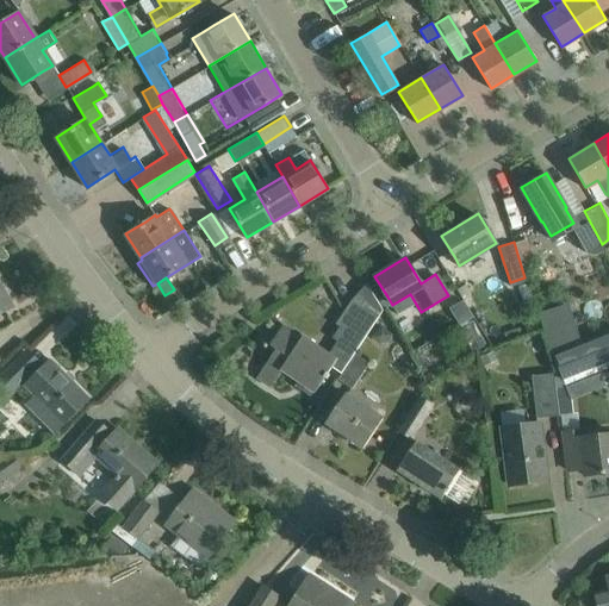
[(0,311),(12,305),(0,283),(0,311)]
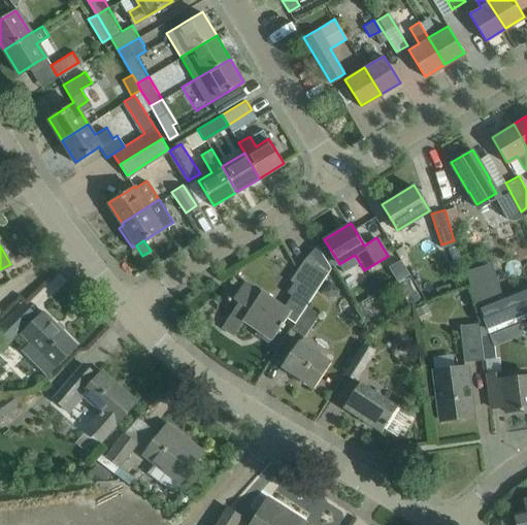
[(295,322),(306,304),(326,274),(307,262),(288,291),(293,294),(285,305),(262,289),(261,291),(244,281),(233,298),(238,301),(222,326),(233,333),(243,319),(271,338),(280,325),(282,327),(285,323),(283,322),(286,317),(295,322)]
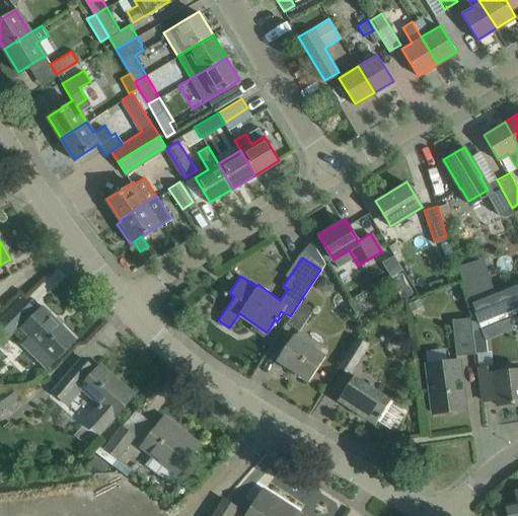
[(323,276),(315,285),(321,290),(327,289),(333,283),(323,276)]
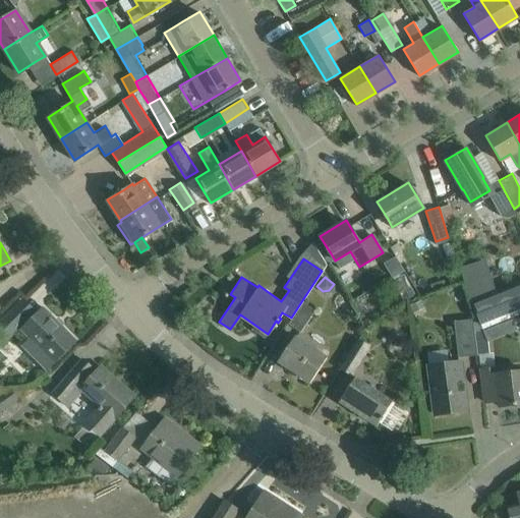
[(429,283),(431,289),(445,285),(443,279),(429,283)]
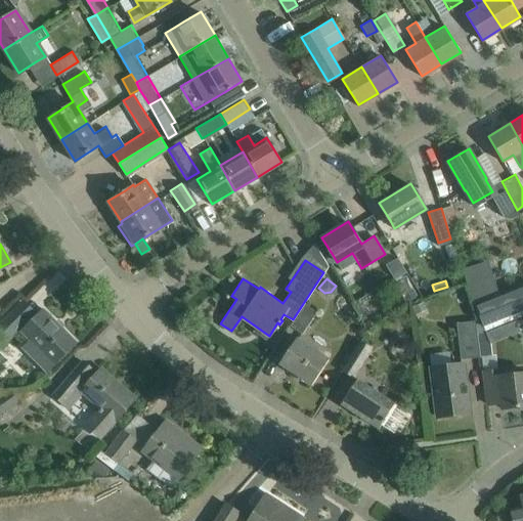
[(522,294),(480,311),(486,327),(522,311),(522,294)]
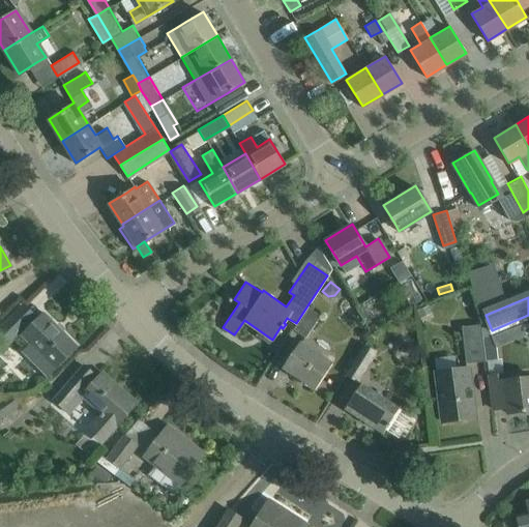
[(307,305),(296,323),(292,328),(304,337),(320,314),(307,305)]
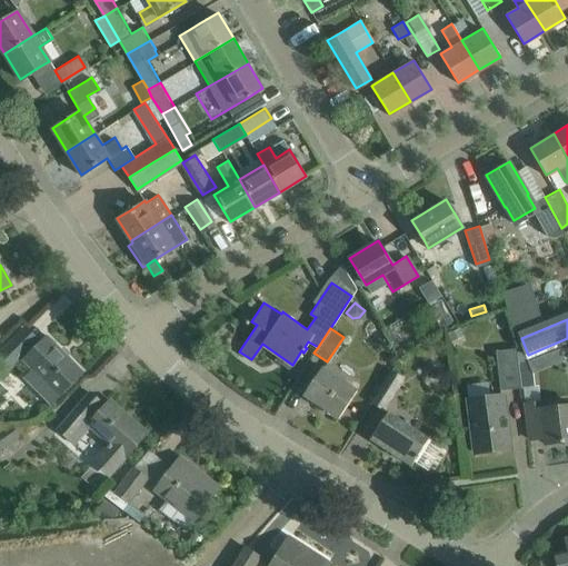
[(457,328),(447,333),(450,340),(461,336),(457,328)]
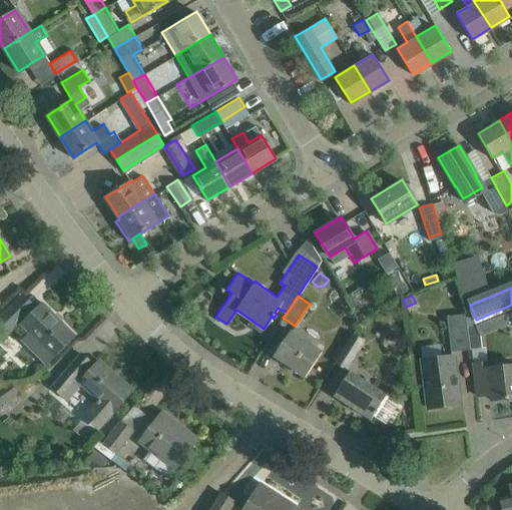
[(41,303),(27,317),(21,323),(52,355),(73,334),(41,303)]
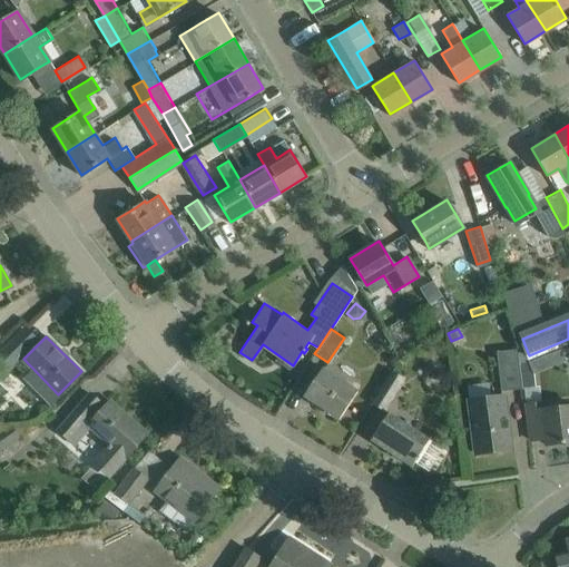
[(0,377),(21,357),(8,343),(0,350),(0,377)]
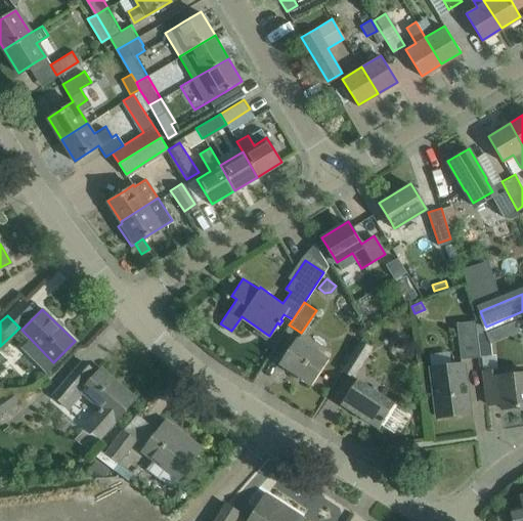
[(479,355),(476,332),(475,320),(458,322),(462,357),(479,355)]
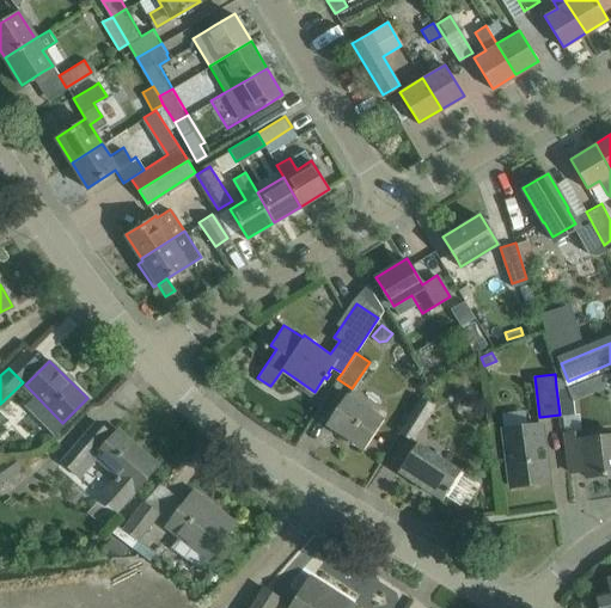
[(556,387),(560,415),(573,412),(572,394),(585,390),(579,378),(556,387)]
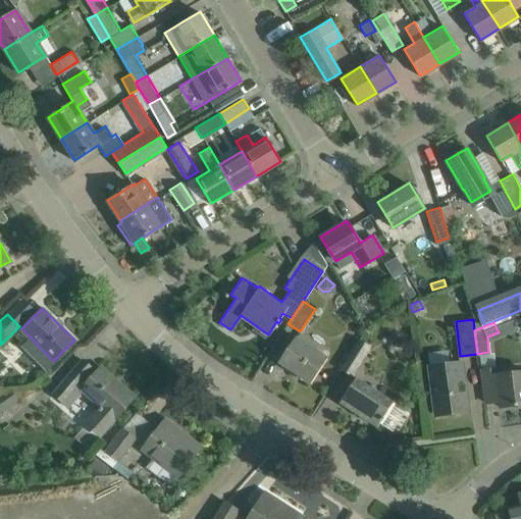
[(310,382),(321,365),(326,357),(295,335),(277,361),(310,382)]
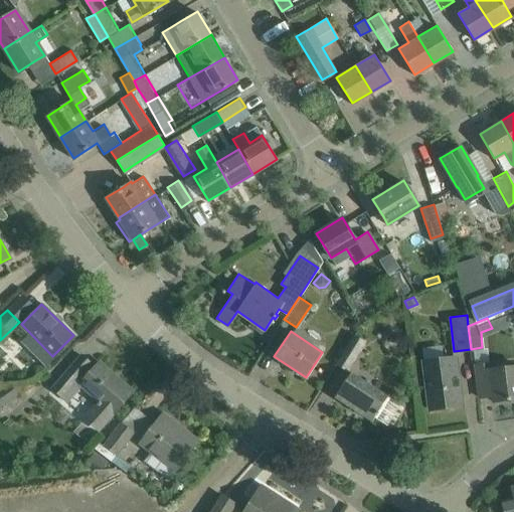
[(346,369),(364,340),(353,333),(335,362),(346,369)]
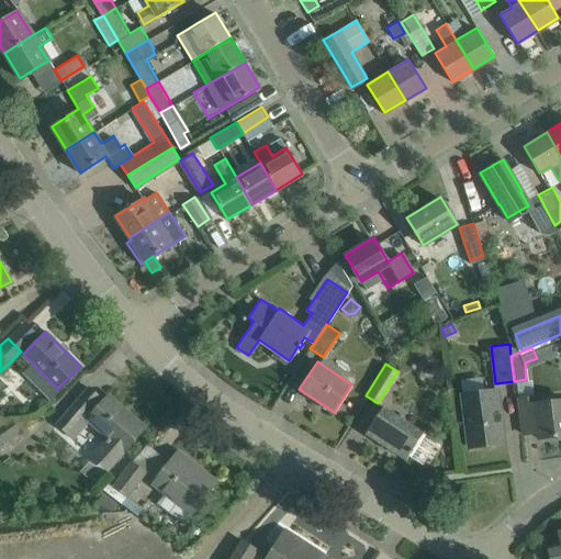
[(462,393),(466,424),(469,446),(503,442),(497,389),(462,393)]
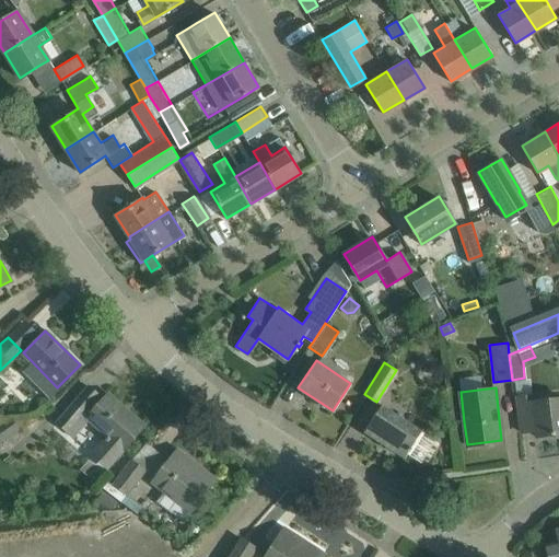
[(106,466),(129,441),(143,424),(107,392),(86,416),(83,414),(84,412),(72,402),(56,421),(81,444),(97,426),(107,434),(92,453),(106,466)]
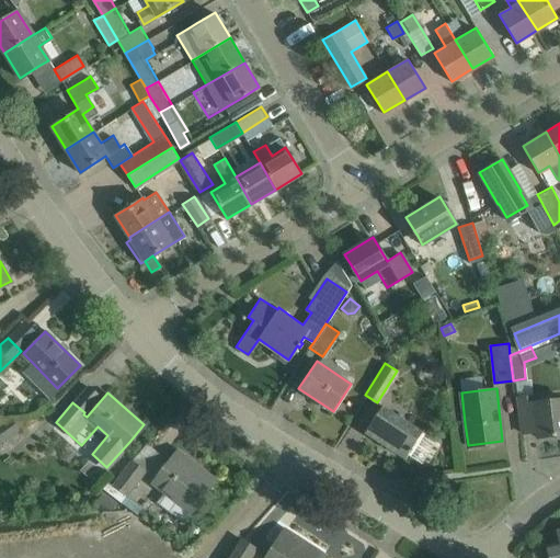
[(517,396),(520,410),(522,432),(536,430),(537,436),(559,433),(559,398),(534,401),(534,395),(517,396)]
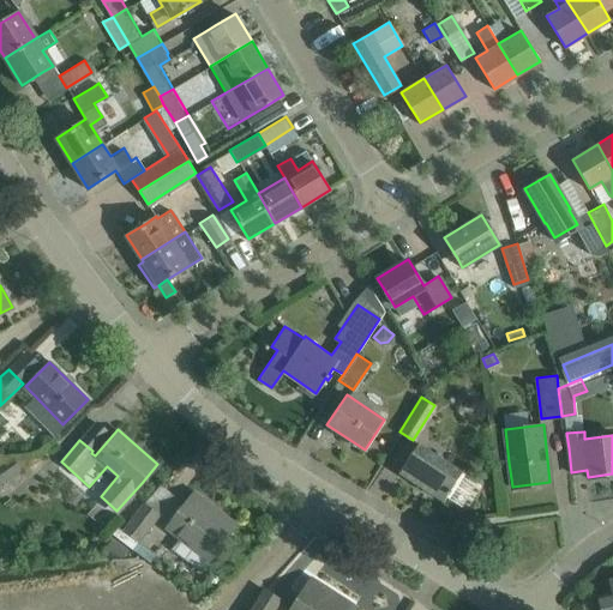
[(462,471),(442,458),(418,442),(398,472),(443,501),(448,493),(449,494),(451,489),(450,489),(462,471)]
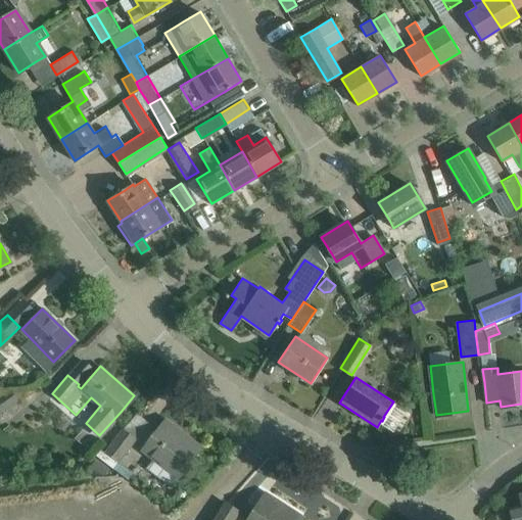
[(144,466),(168,483),(175,473),(178,475),(197,451),(179,436),(182,432),(164,419),(142,448),(152,456),(144,466)]
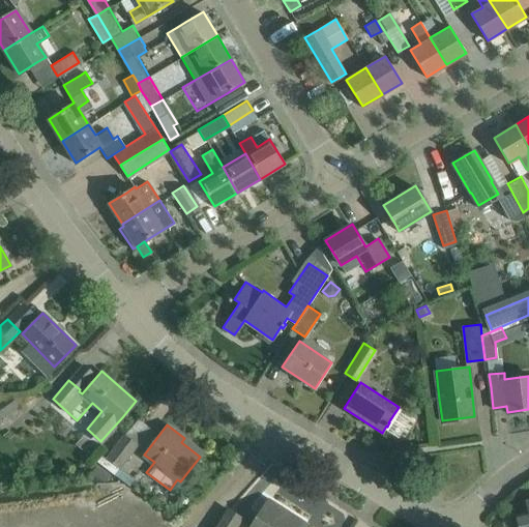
[(118,466),(136,444),(121,434),(105,456),(118,466)]
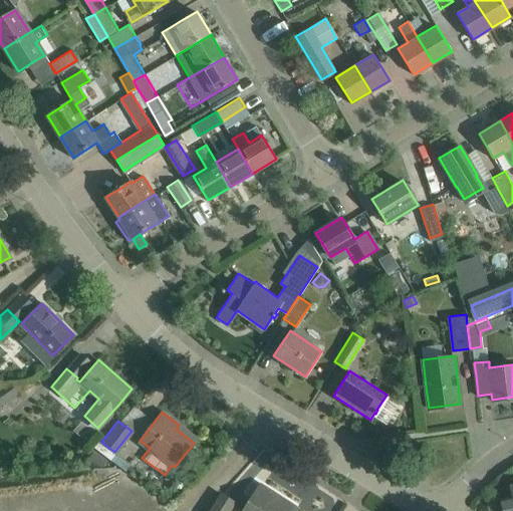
[(512,510),(512,483),(507,486),(509,496),(500,498),(502,504),(499,504),(501,510),(512,510)]
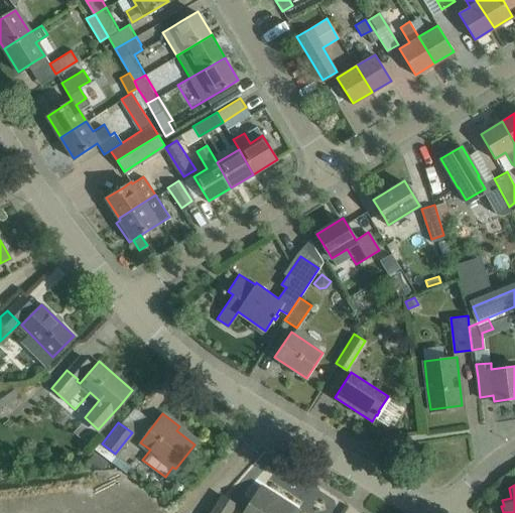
[(261,486),(250,503),(243,512),(294,512),(275,501),(278,497),(261,486)]
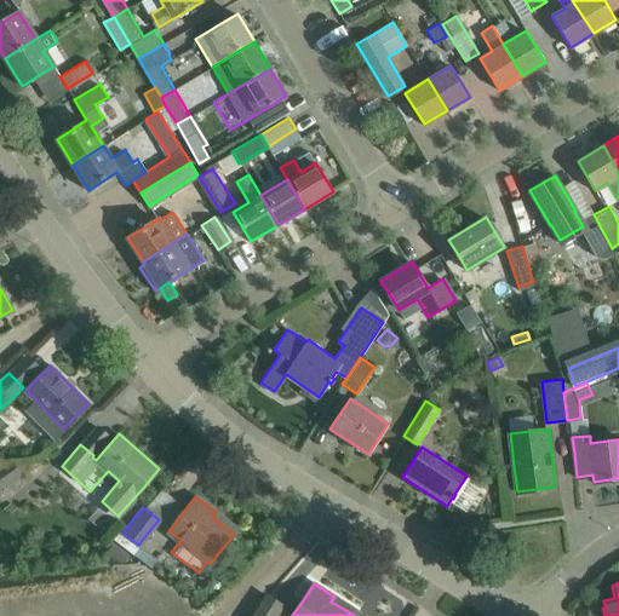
[(276,615),(285,604),(268,593),(252,615),(276,615)]
